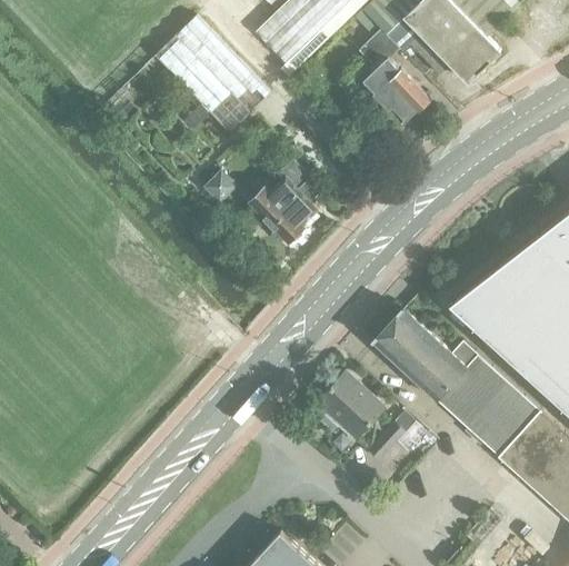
[(288,0),(256,31),(286,63),(293,72),(369,0),(288,0)]
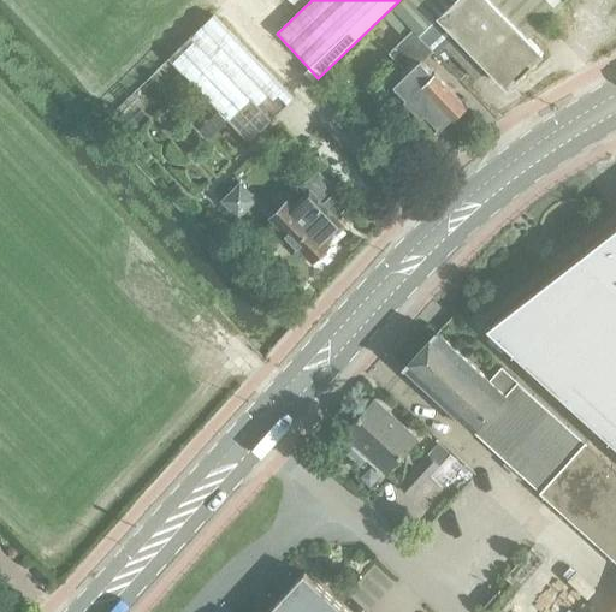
[(413,31),(433,53),(437,57),(444,49),(477,83),(490,71),(508,90),(544,57),(528,41),(563,6),(557,0),(403,0),(392,11),(413,31)]
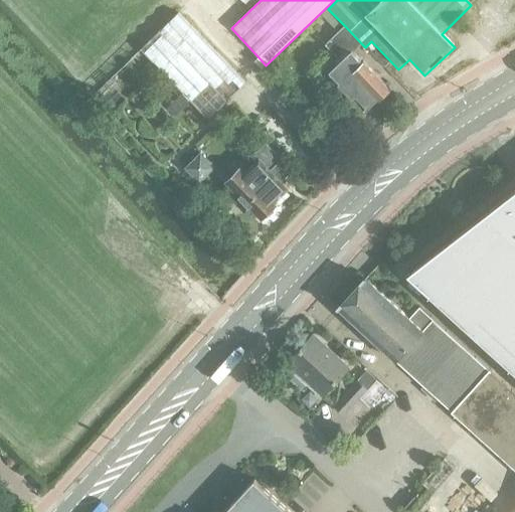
[(244,83),(177,13),(139,50),(206,120),(244,83)]
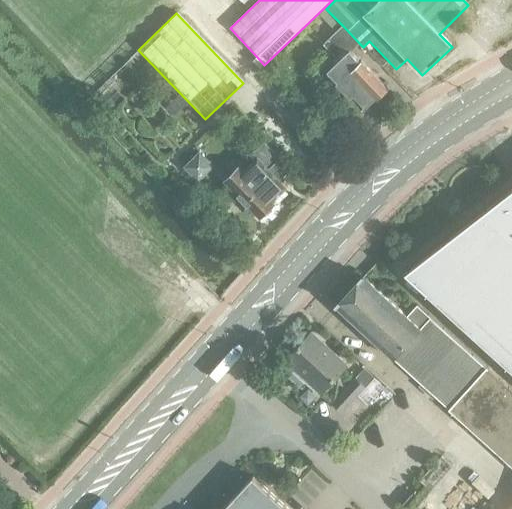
[(360,44),(343,26),(323,46),(339,62),(327,73),(338,83),(336,85),(351,99),(352,99),(363,111),(376,98),(378,100),(389,89),(362,61),(360,63),(352,54),(360,44)]
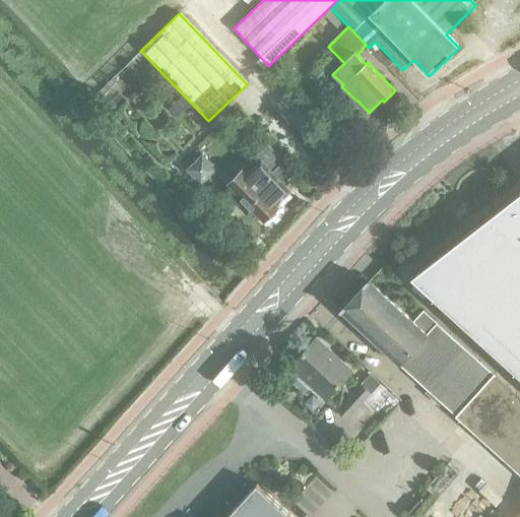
[(268,222),(275,216),(275,215),(275,209),(276,208),(274,206),(288,192),(278,181),(286,174),(280,167),(283,165),(266,146),(258,138),(253,142),(261,151),(255,157),(259,162),(245,176),(241,172),(226,186),(261,222),(262,222),(268,222)]
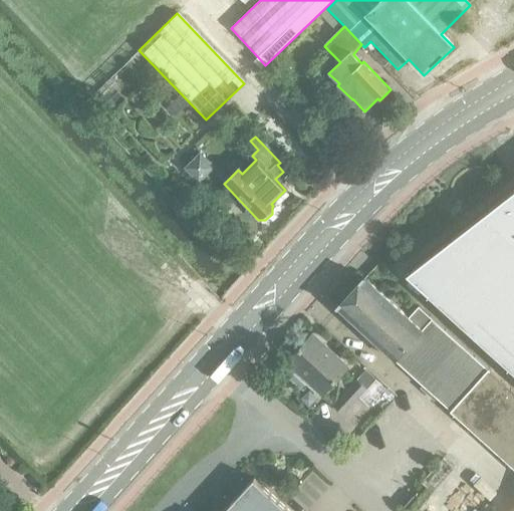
[(211,169),(198,155),(184,169),(197,182),(211,169)]
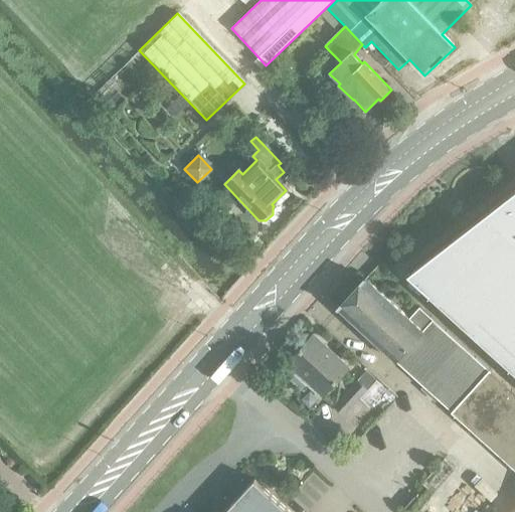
[(514,192),(408,275),(514,371),(514,192)]
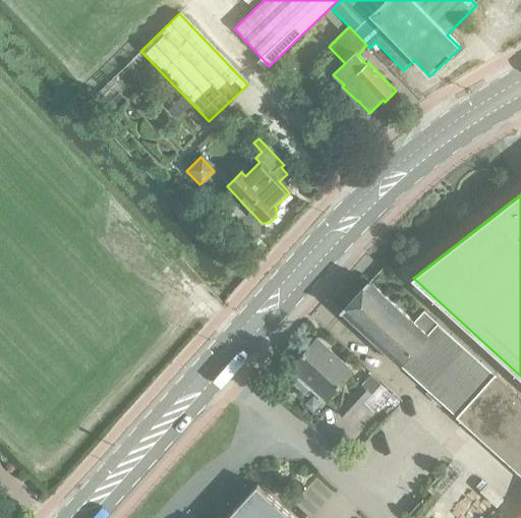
[(416,325),(411,320),(369,281),(340,313),(520,476),(520,400),(425,314),(416,325)]
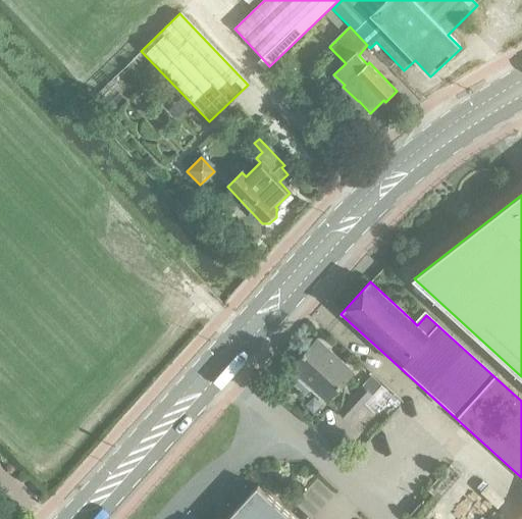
[(324,405),(351,375),(314,343),(291,368),(315,391),(312,394),(324,405)]
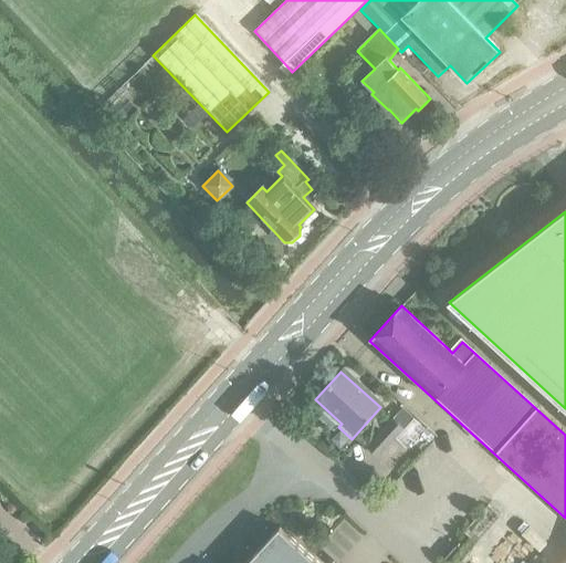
[(436,439),(418,423),(402,438),(421,455),(436,439)]
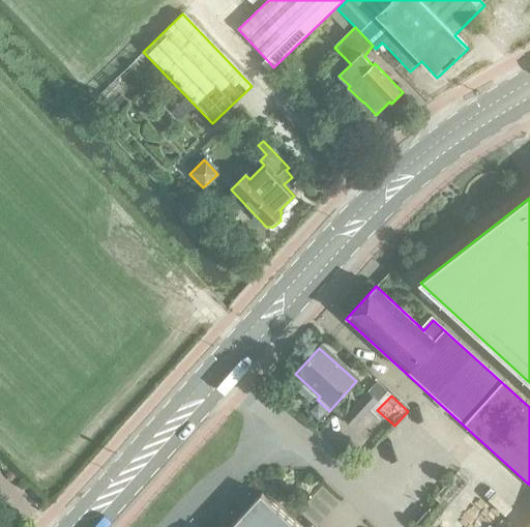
[(354,429),(375,405),(365,397),(345,419),(354,429)]
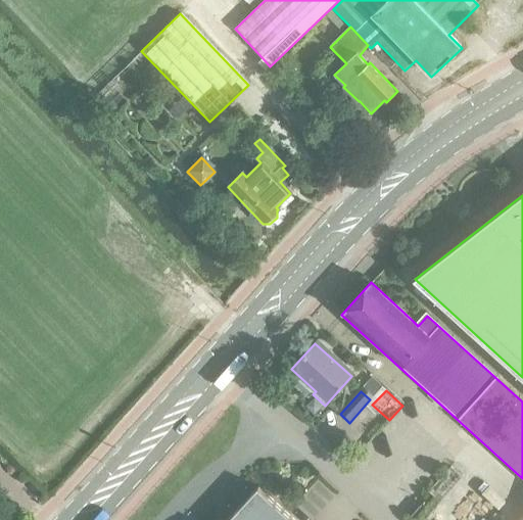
[(291,519),(257,488),(228,519),(291,519)]
